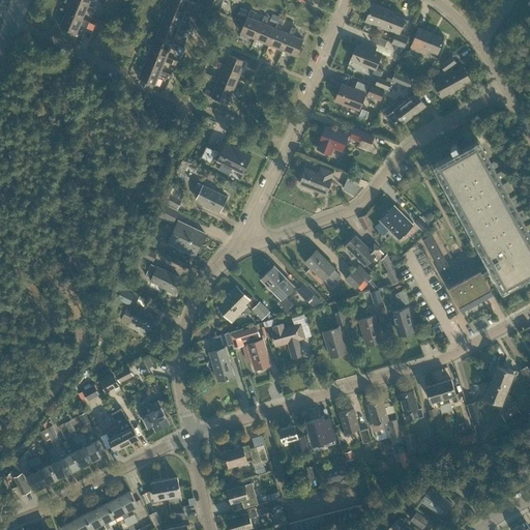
[(100,10),(86,4),(77,0),(68,0),(64,10),(81,18),(85,8),(98,15),(100,10)]
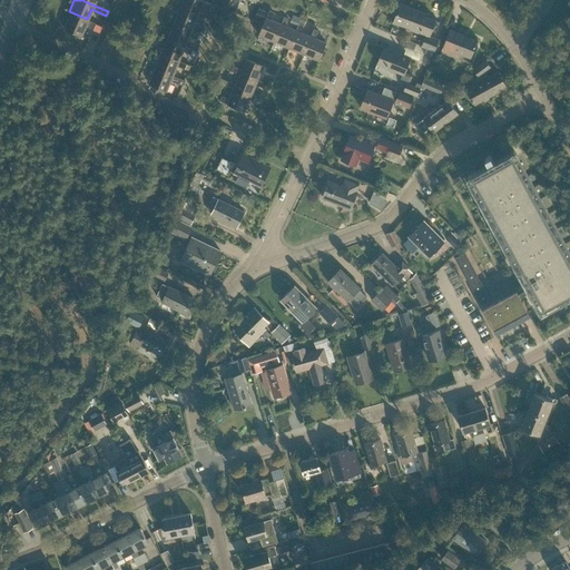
[(184,0),(180,10),(197,17),(202,7),(213,11),(214,7),(212,5),(198,0),(184,0)]
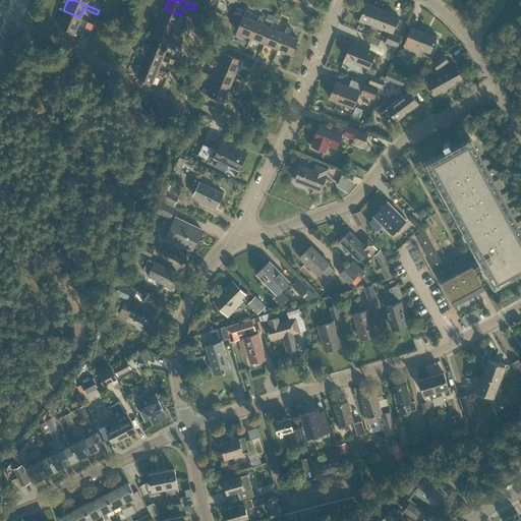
[(390,13),(366,4),(359,20),(390,33),(392,34),(398,19),(389,15),(390,13)]
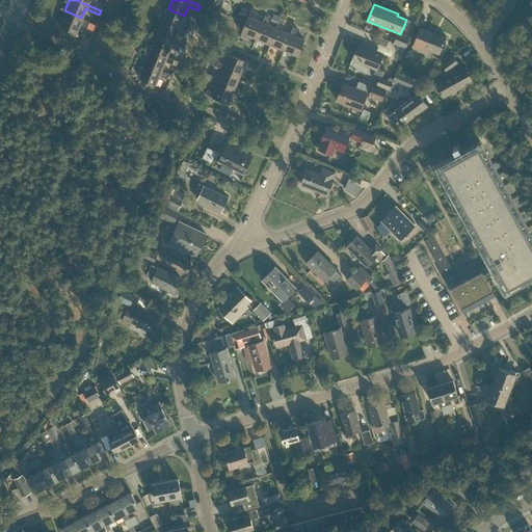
[(191,19),(184,16),(168,9),(162,23),(179,29),(183,20),(192,24),(195,18),(192,17),(191,19)]
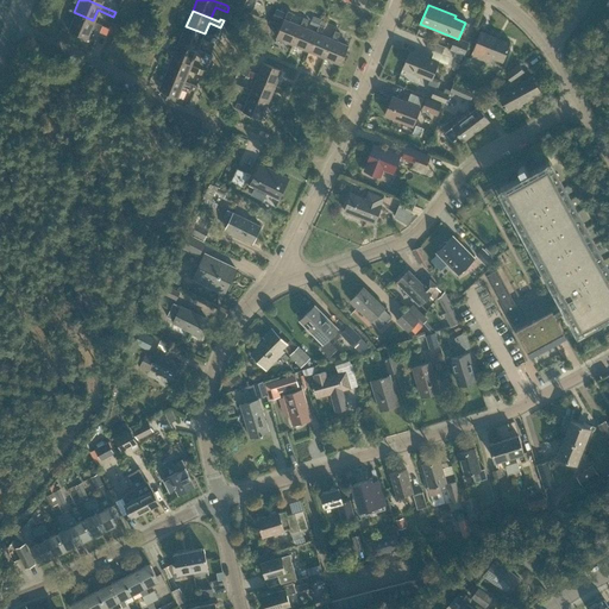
[(108,27),(93,20),(74,12),(67,29),(85,37),(90,25),(100,30),(98,37),(104,39),(108,27)]
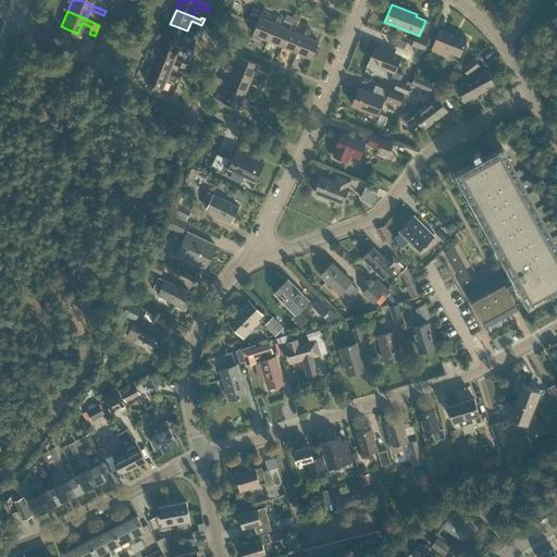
[(268,41),(274,24),(264,20),(268,12),(263,11),(254,35),(268,41)]
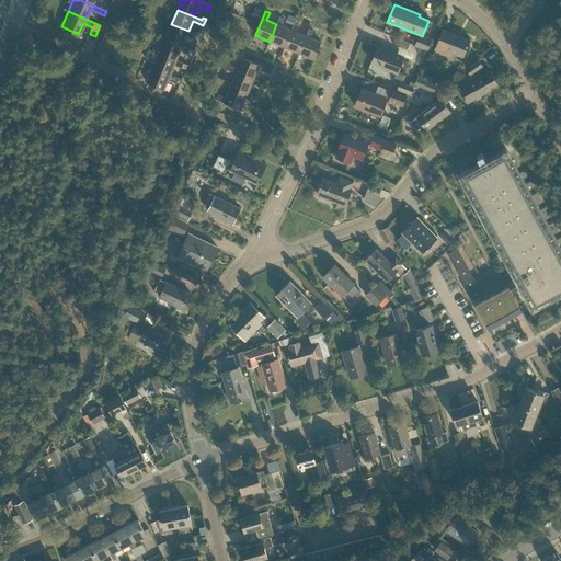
[(284,47),(292,30),(282,26),(284,19),(279,16),(276,24),(270,42),(284,47)]
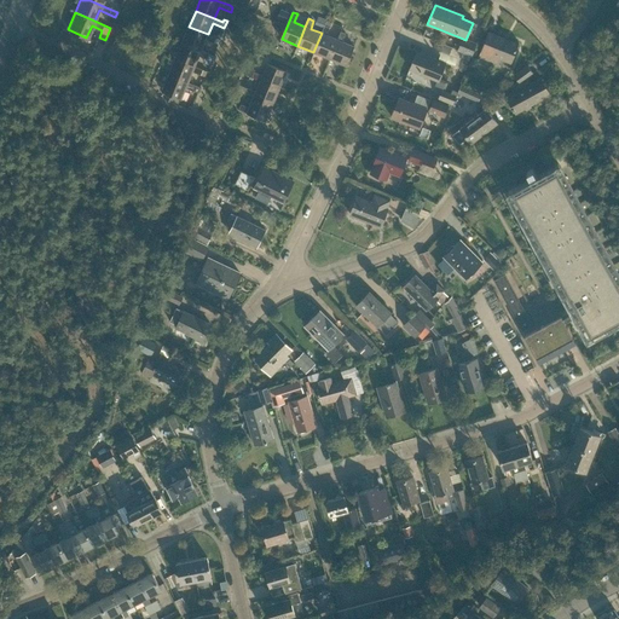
[(329,59),(337,40),(327,35),(330,27),(324,25),(322,33),(313,52),(329,59)]
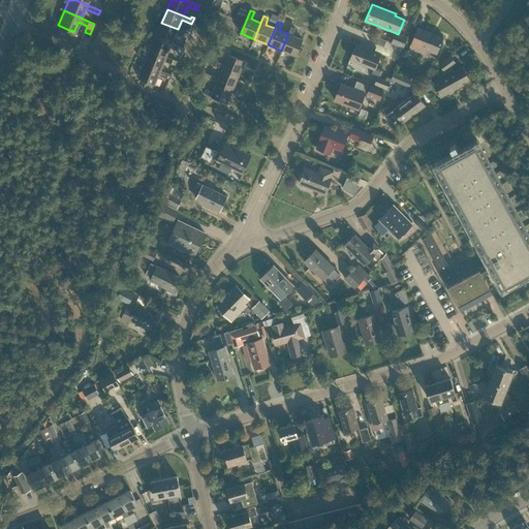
[(188,33),(178,29),(161,23),(156,36),(173,43),(176,34),(186,38),(188,33)]
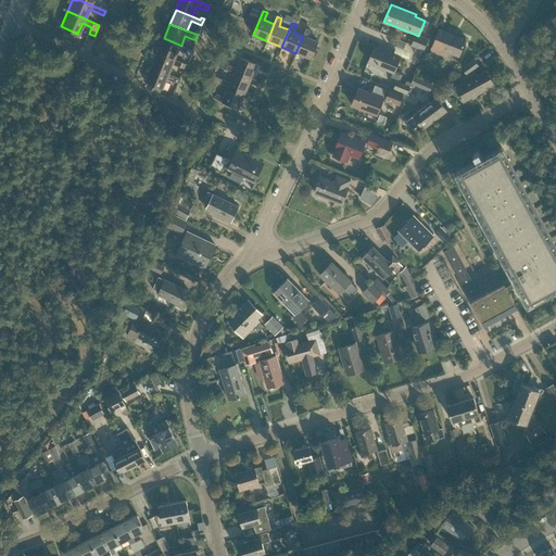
[(306,28),(303,36),(295,53),(311,59),(318,42),(307,38),(311,30),(306,28)]
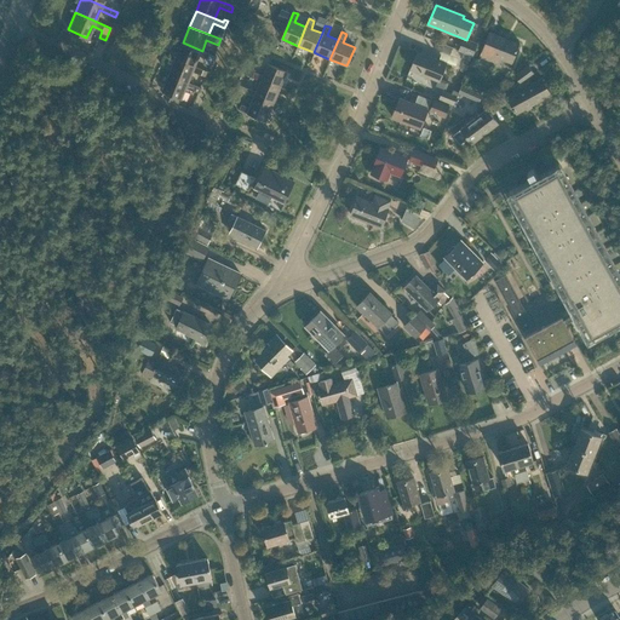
[(518,44),(489,33),(480,57),(494,62),(495,57),(511,63),(518,44)]
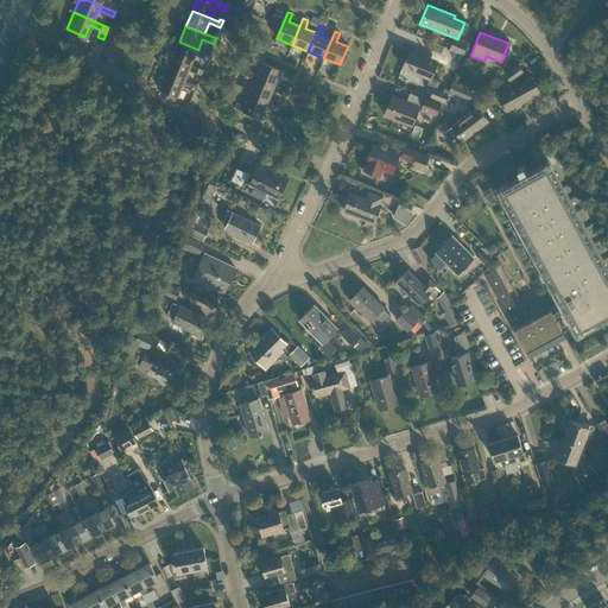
[(450,49),(463,54),(468,43),(457,39),(455,38),(450,49)]
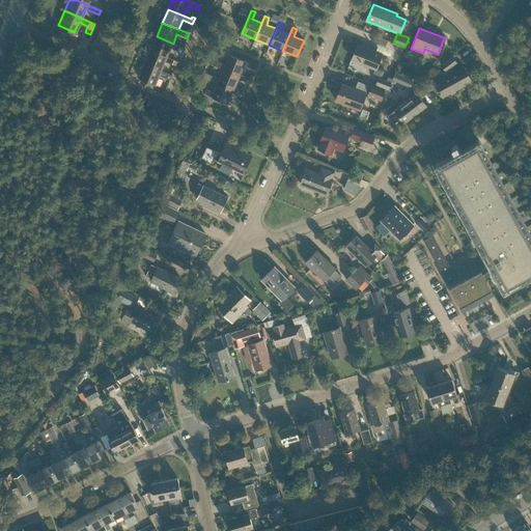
[(184,48),(173,44),(157,36),(150,51),(167,57),(171,48),(182,52),(184,48)]
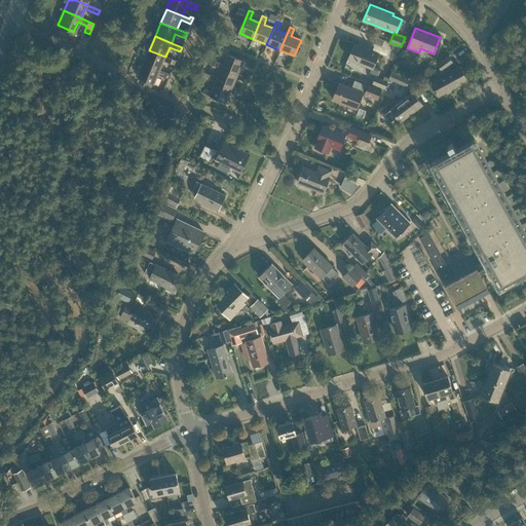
[(354,44),(348,59),(373,69),(379,54),(354,44)]
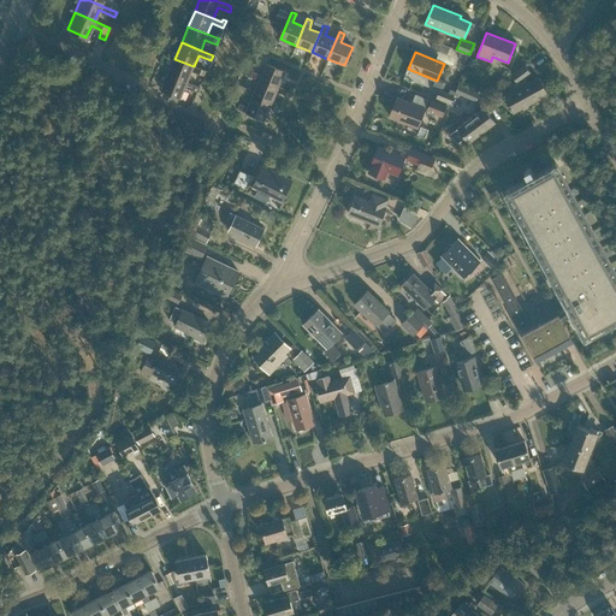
[(206,71),(194,66),(175,59),(169,75),(188,82),(191,71),(203,76),(206,71)]
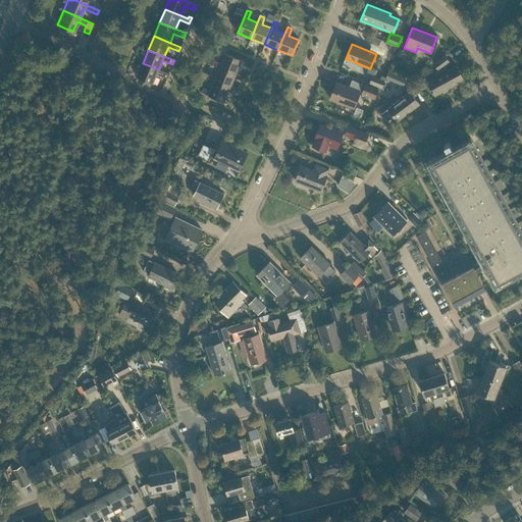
[(213,65),(219,68),(236,74),(242,61),(225,54),(221,63),(214,61),(213,65)]
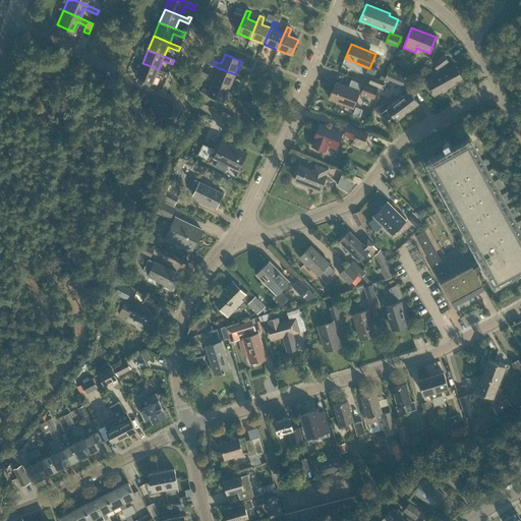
[(435,77),(426,81),(435,96),(463,79),(455,65),(446,71),(443,66),(449,62),(444,55),(433,63),(437,69),(431,72),(435,77)]
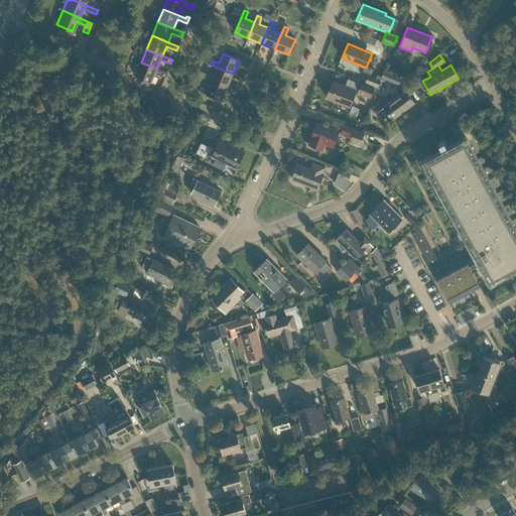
[(167,73),(157,69),(141,62),(135,77),(142,80),(140,85),(148,88),(150,83),(151,83),(155,74),(165,78),(167,73)]
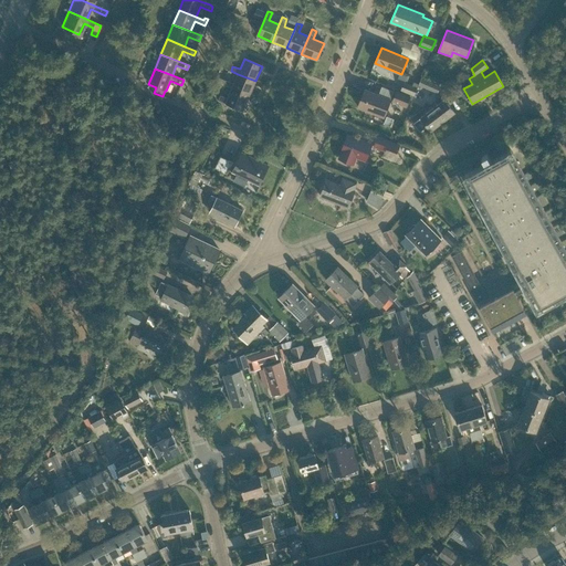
[(249,96),(255,81),(238,74),(233,84),(227,81),(224,85),(232,88),(249,96)]
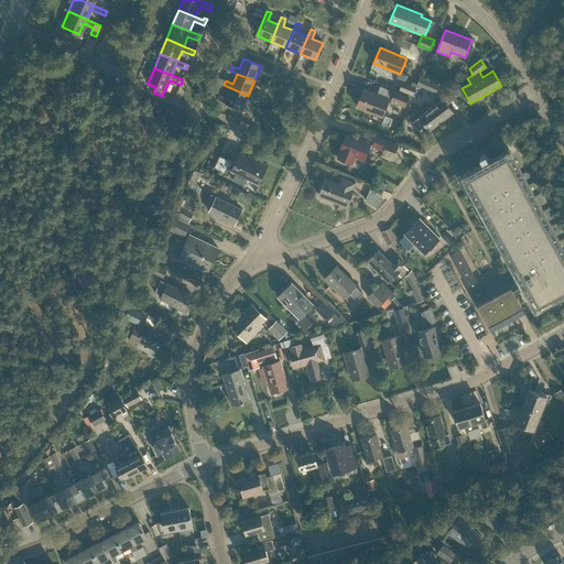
[(215,82),(213,87),(217,89),(219,84),(224,85),(226,80),(220,78),(219,77),(217,79),(215,82)]
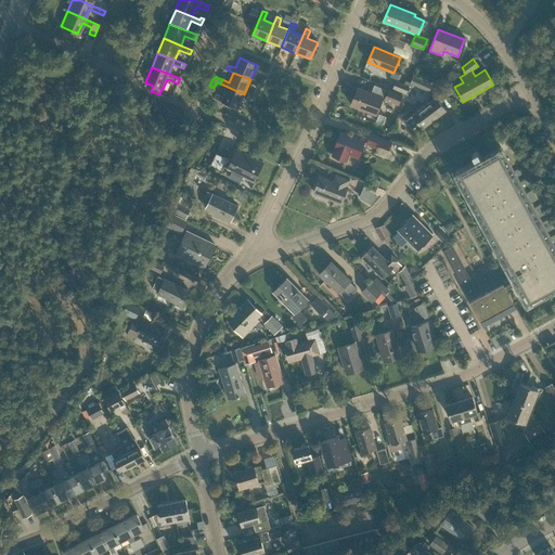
[(410,85),(397,79),(392,89),(407,93),(410,85)]
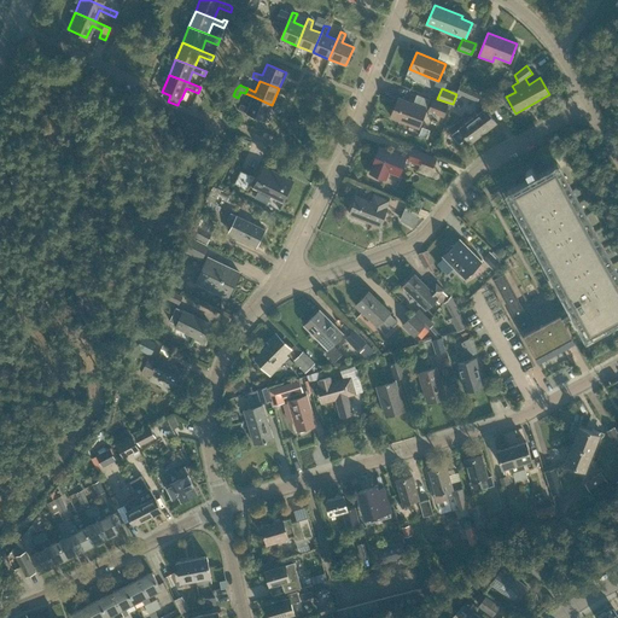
[(481,94),(470,89),(466,97),(478,101),(481,94)]
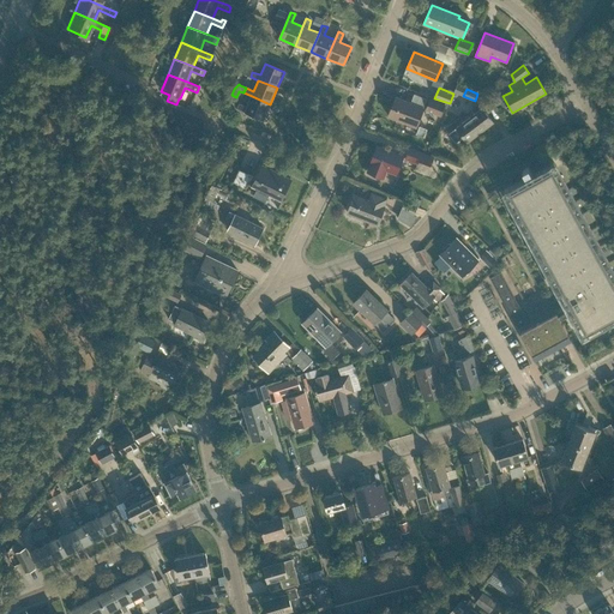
[(426,103),(429,97),(416,91),(413,98),(426,103)]
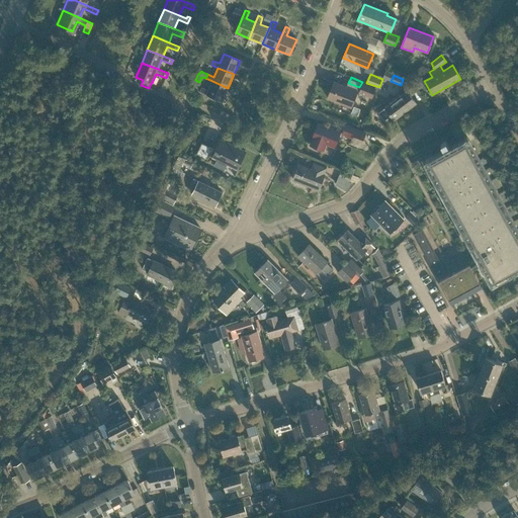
[(223,101),(228,88),(212,81),(208,90),(201,87),(199,92),(223,101)]
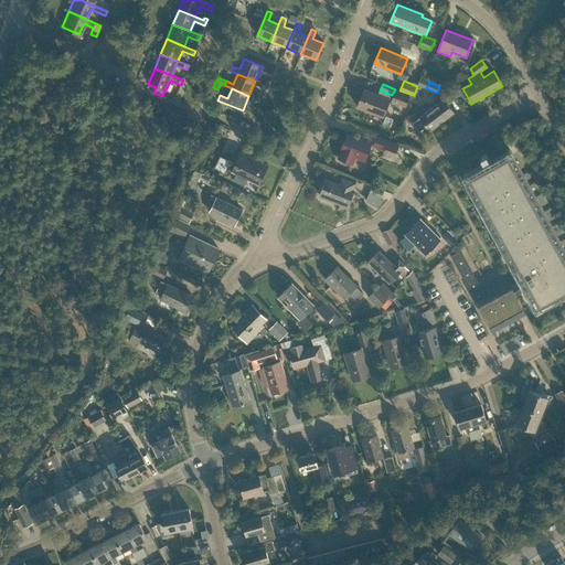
[(390,99),(364,89),(358,107),(383,117),(390,99)]
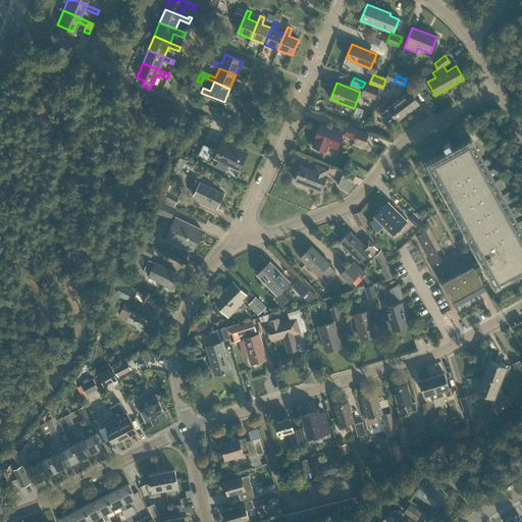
[(378,89),(366,84),(362,94),(374,99),(377,92),(380,93),(381,89),(379,88),(378,89)]
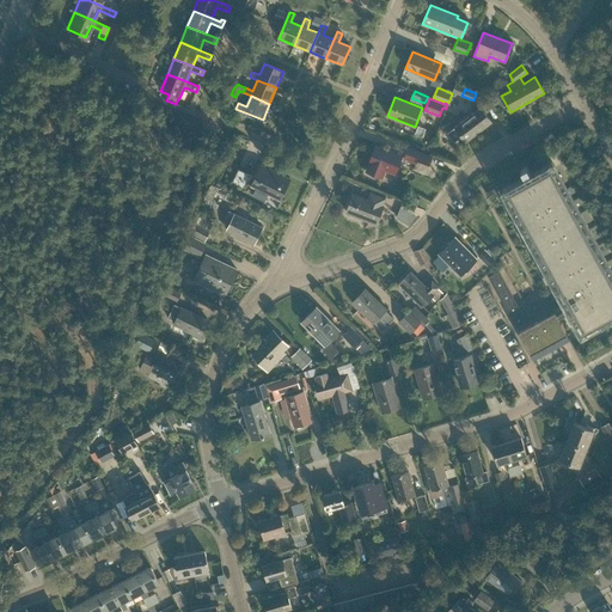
[(454,128),(466,142),(491,122),(481,108),(454,128)]
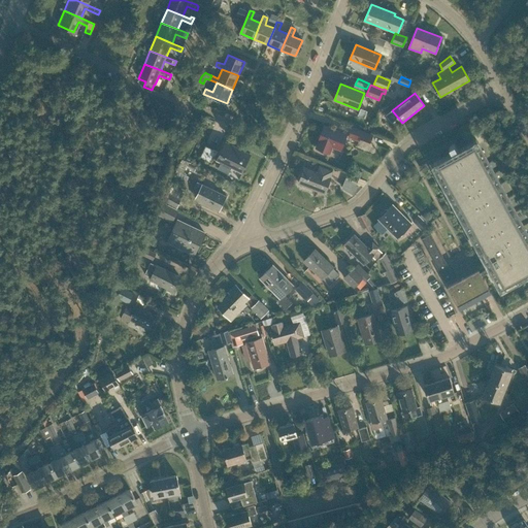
[(361,109),(358,116),(365,119),(367,111),(361,109)]
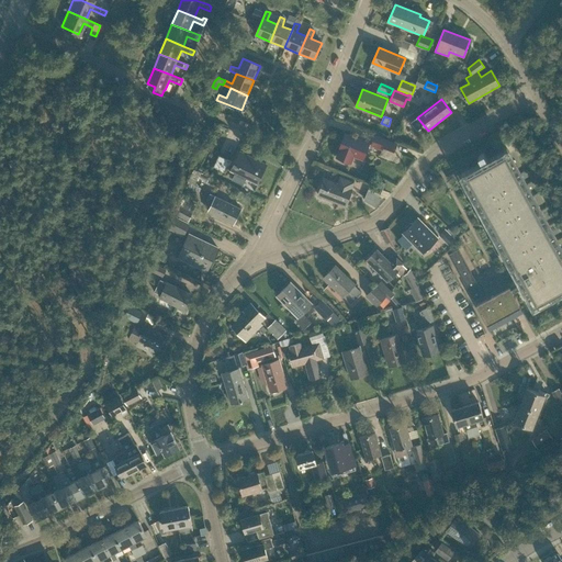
[(345,134),(339,150),(337,157),(337,158),(350,164),(351,163),(355,156),(363,159),(370,143),(345,134)]
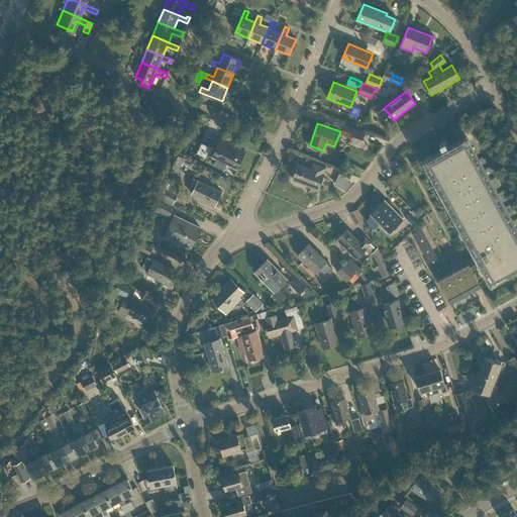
[(346,124),(342,133),(352,137),(353,135),(364,139),(367,133),(346,124)]
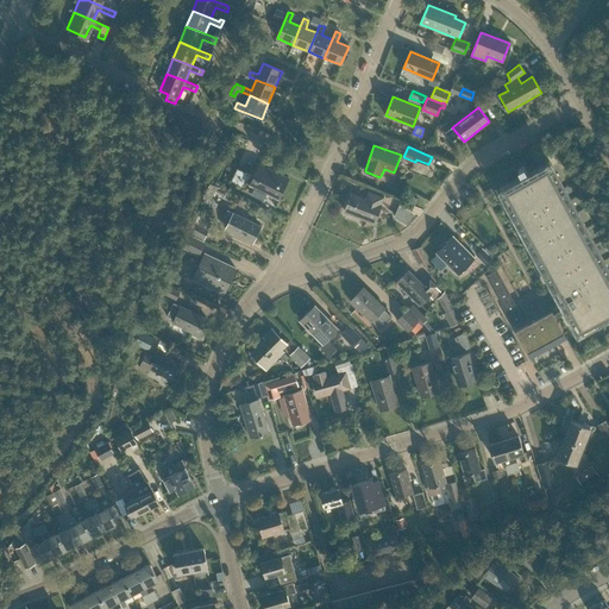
[(251,186),(278,199),(289,179),(261,164),(251,186)]
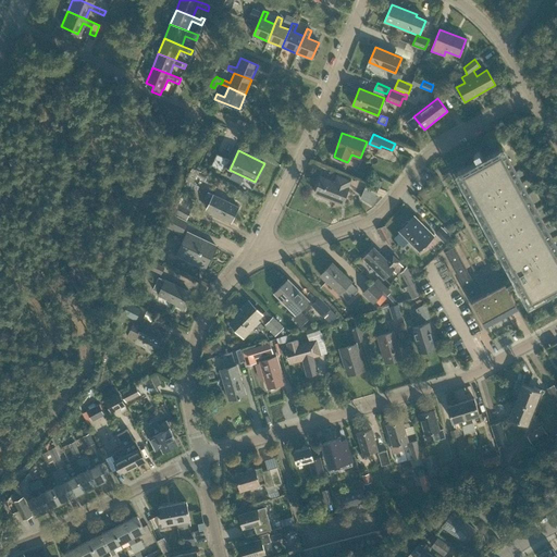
[(490,292),(472,301),(483,323),(517,305),(509,291),(523,283),(532,299),(556,285),(556,254),(502,152),(485,161),(480,151),(474,155),(479,164),(462,173),(518,273),(489,289),(490,292)]
